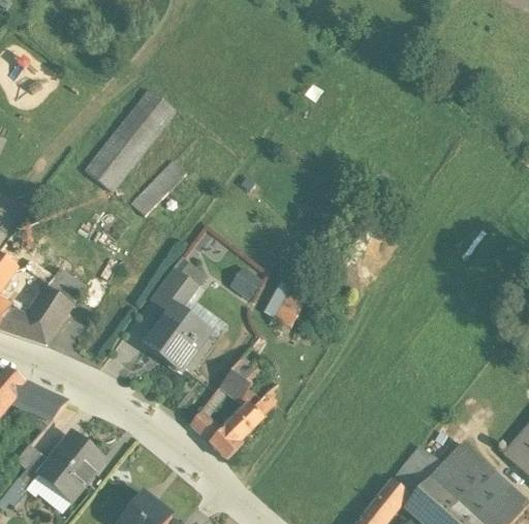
[(149,88),(85,168),(111,189),(176,109),(149,88)]
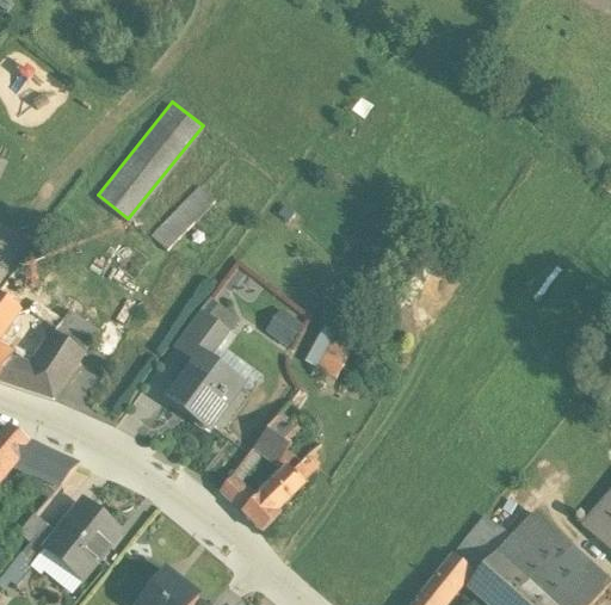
[(198,183),(152,232),(167,246),(214,197),(198,183)]
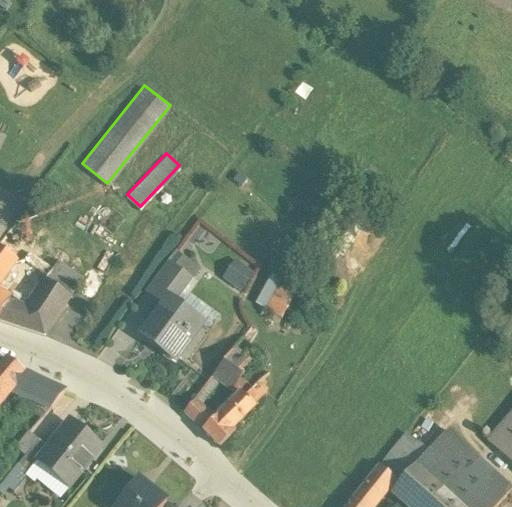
[(9,225),(0,236),(0,250),(13,260),(23,258),(46,273),(47,274),(56,260),(9,225)]
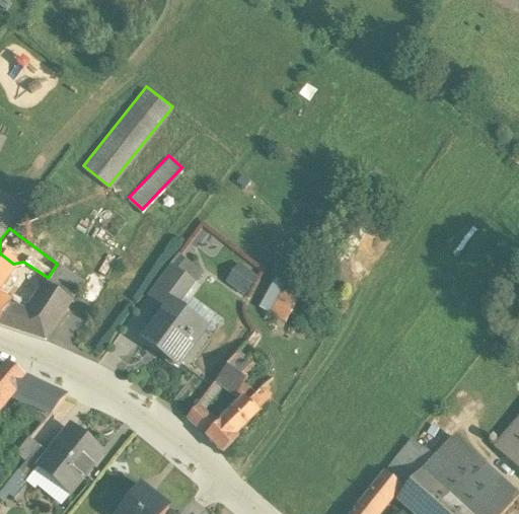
[(0,253),(0,281),(13,264),(0,253)]
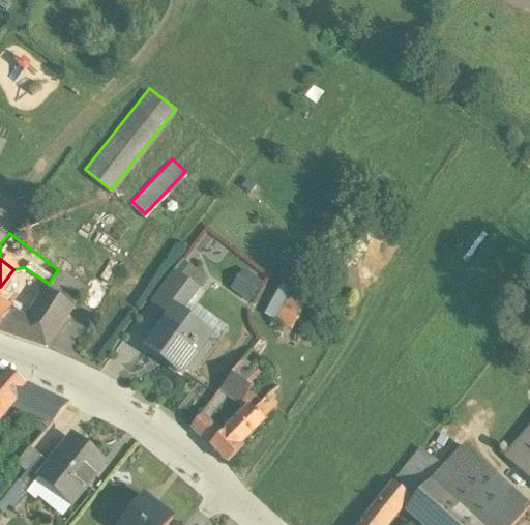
[(174,266),(151,297),(171,311),(175,305),(181,311),(199,286),(174,266)]
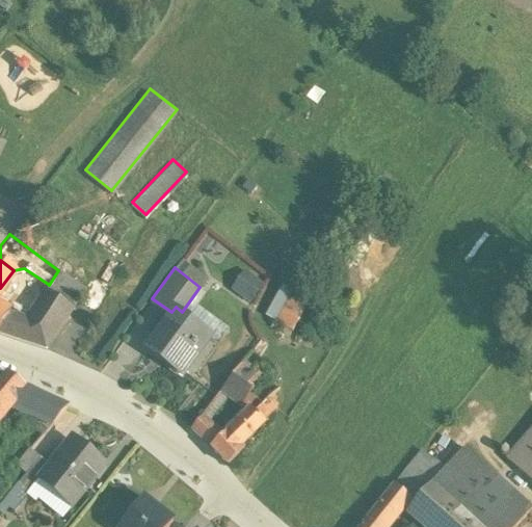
[(262,281),(243,267),(231,285),(249,298),(262,281)]
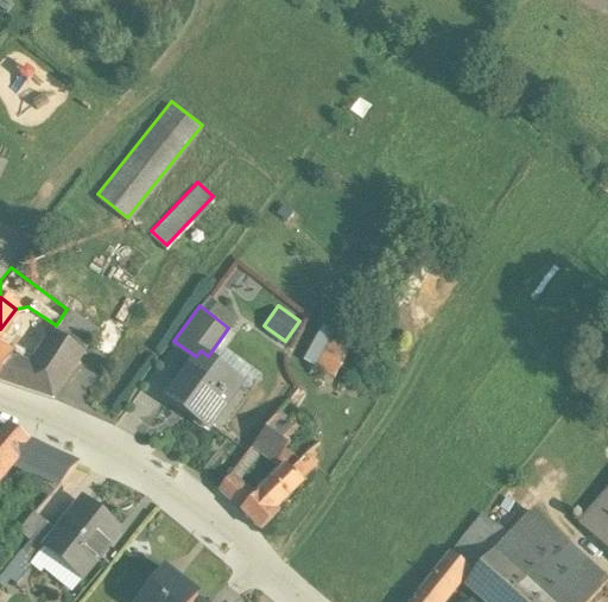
[(96,327),(69,306),(67,309),(56,325),(55,324),(52,328),(82,349),(96,327)]
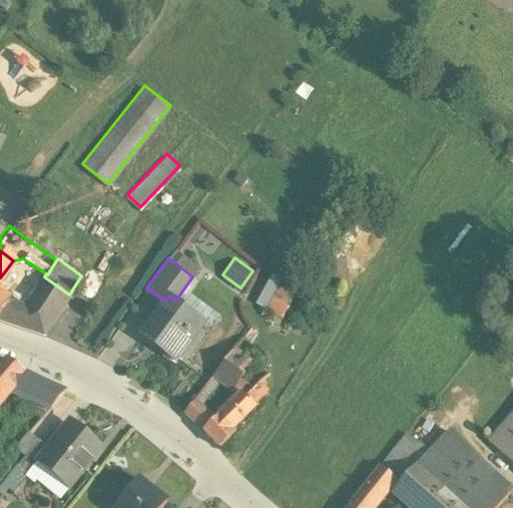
[(283,314),(295,290),(269,276),(255,300),(283,314)]
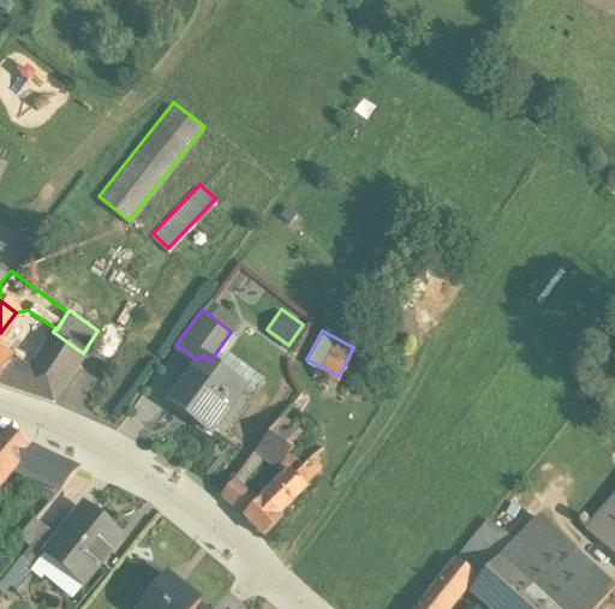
[(83,353),(53,332),(30,364),(7,358),(0,366),(0,381),(52,399),(83,353)]
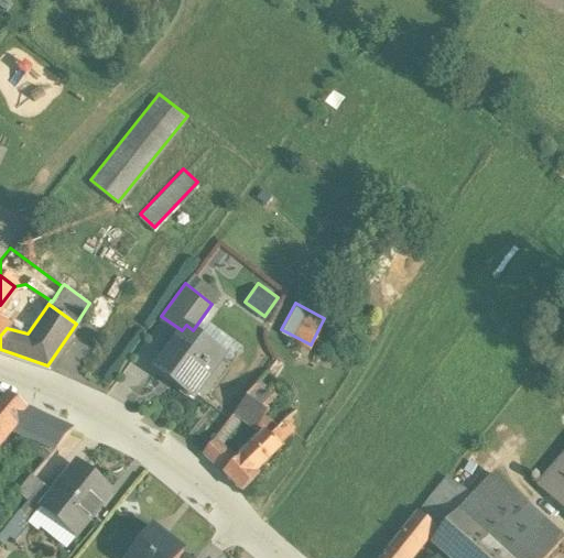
[(193,330),(186,325),(182,330),(155,365),(193,392),(212,367),(206,363),(217,349),(193,330)]
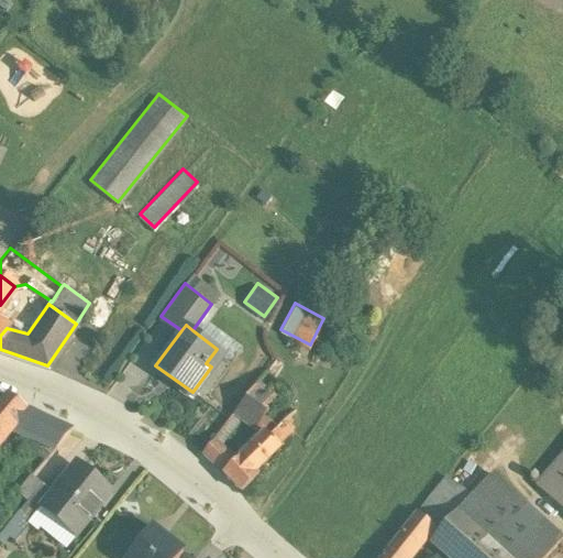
[(295,408),(257,381),(238,406),(265,428),(263,429),(280,444),(294,430),(286,423),(291,418),(289,415),(295,408)]
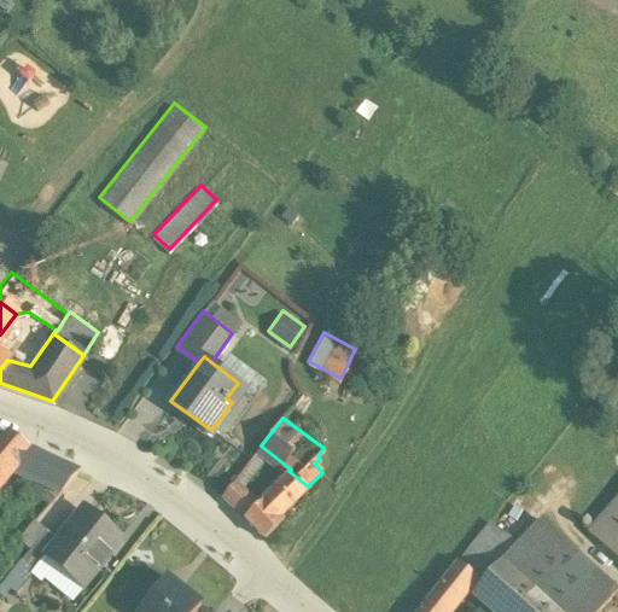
[(29,446),(10,429),(0,439),(0,478),(12,465),(33,474),(46,453),(29,446)]
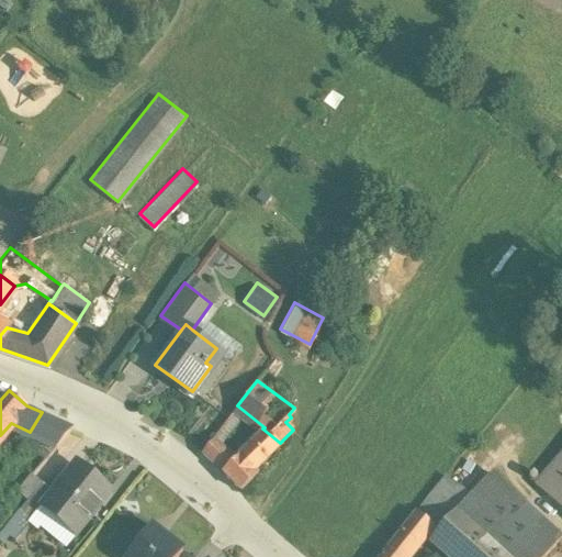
[(42,412),(30,432),(65,447),(80,430),(42,412)]
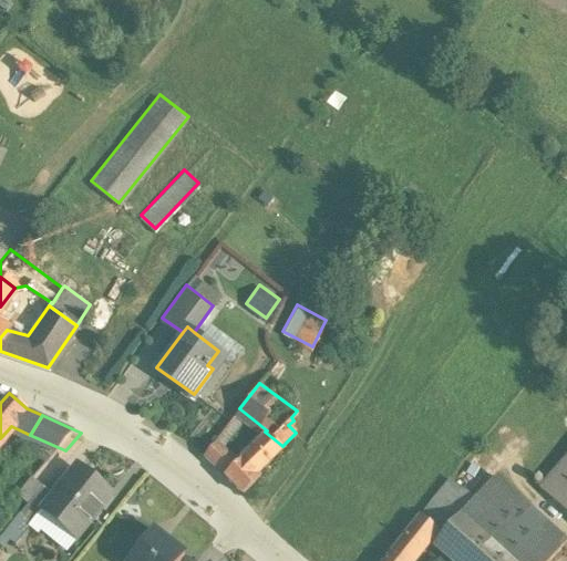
[(236,460),(224,473),(239,488),(282,446),(265,432),(236,460)]
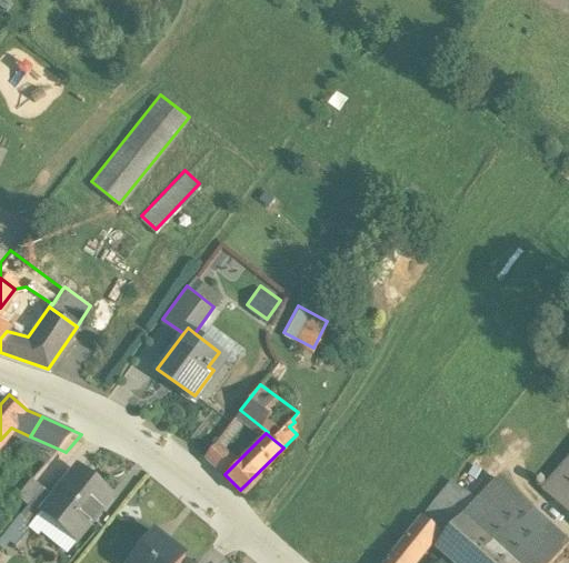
[(237,462),(215,442),(206,454),(225,474),(237,462)]
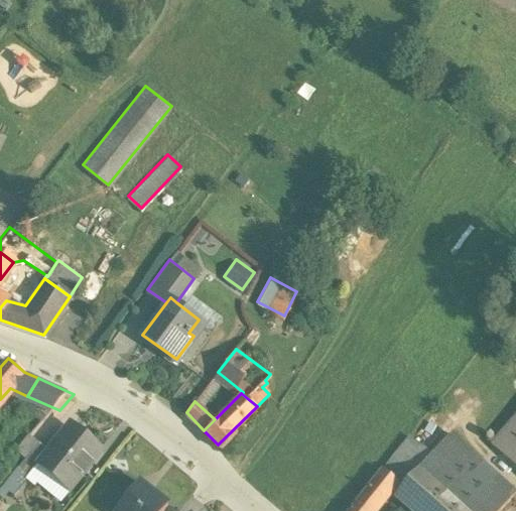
[(515,411),(490,441),(515,464),(515,411)]
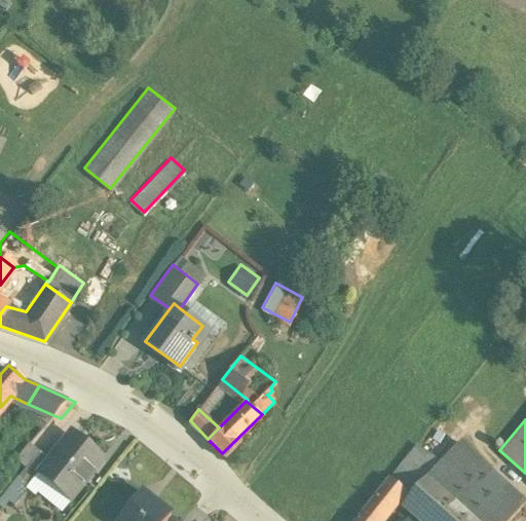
[(82,447),(67,435),(48,456),(38,470),(40,471),(68,493),(79,478),(84,482),(95,470),(89,466),(100,454),(86,443),(82,447)]
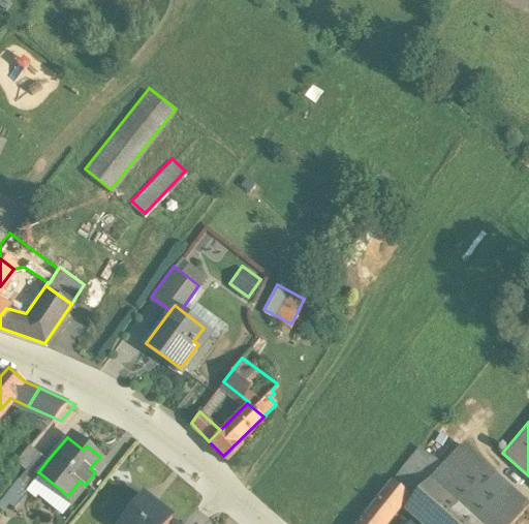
[(442,463),(431,475),(485,523),(507,523),(528,501),(461,441),(442,463)]
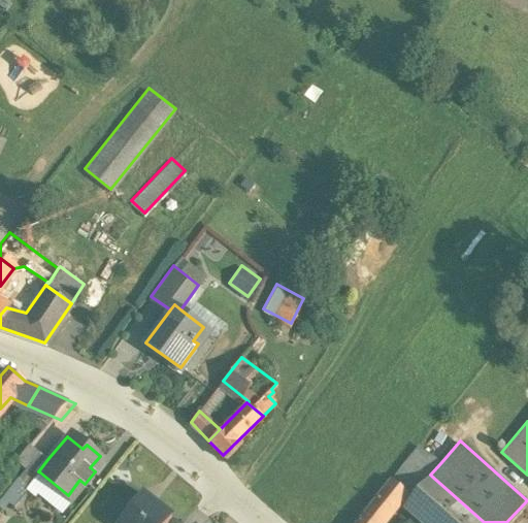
[(418,445),(391,479),(411,495),(430,475),(441,462),(418,445)]
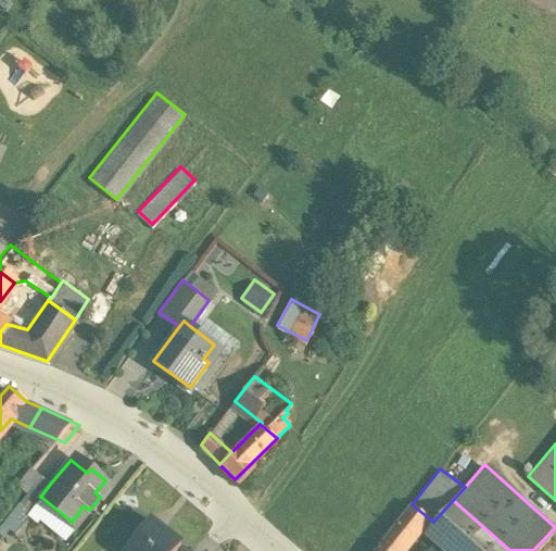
[(42,475),(21,500),(32,510),(42,498),(40,497),(51,483),(42,475)]
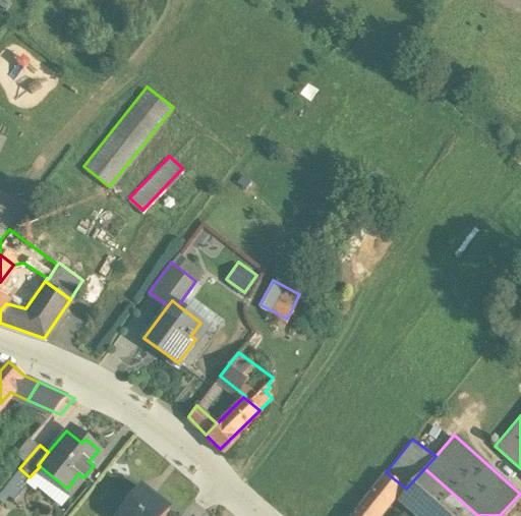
[(477,515),(424,468),(406,489),(397,498),(418,515),(477,515)]
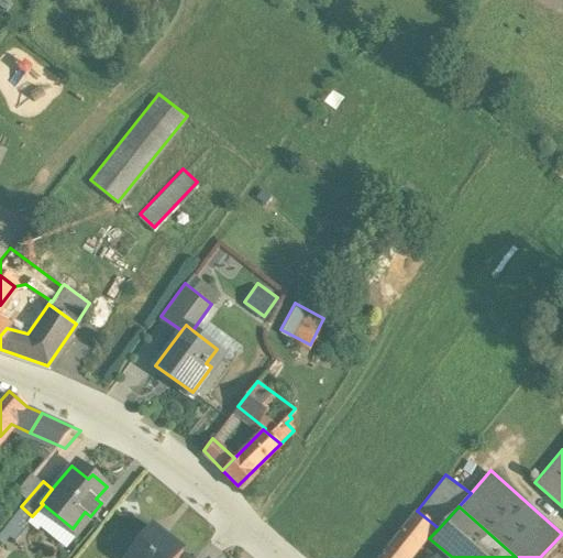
[(410,518),(378,557),(406,557),(427,532),(410,518)]
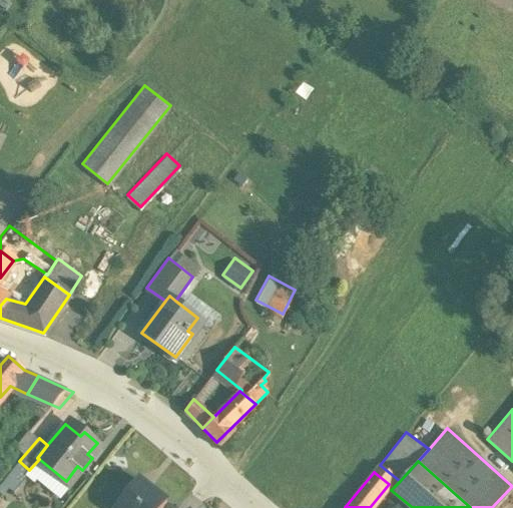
[(144,487),(134,479),(113,505),(116,507),(156,507),(166,496),(148,482),(144,487)]
